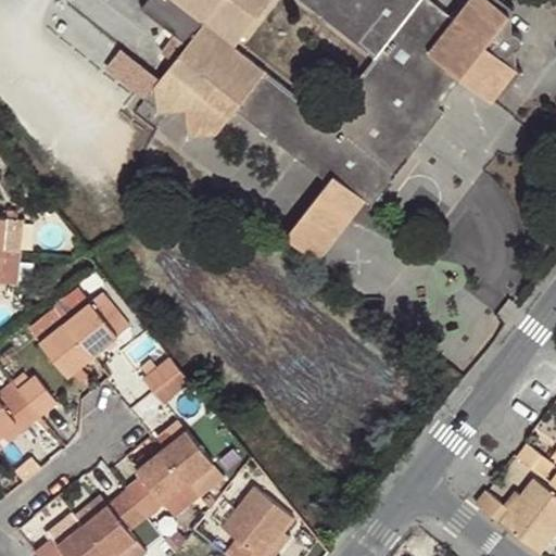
[(142,7),(188,42),(204,21),(177,0),(168,0),(159,15),(144,3),(142,7)]
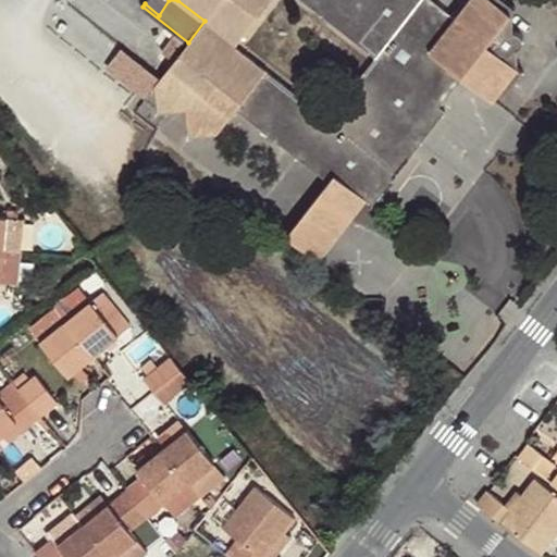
[(147,0),(145,3),(159,15),(169,0),(177,0),(205,21),(188,42),(169,67),(233,116),(238,108),(330,180),(334,173),(370,200),(374,203),(446,111),(441,104),(463,75),(494,100),(499,91),(520,66),(499,50),(505,44),(508,45),(510,46),(511,47),(514,48),(516,48),(518,47),(519,46),(521,45),(522,44),(522,42),(523,41),(524,38),(524,36),(522,34),(521,33),(520,31),(518,29),(515,29),(514,31),(511,32),(509,34),(507,35),(503,38),(495,32),(512,12),(497,0),(468,0),(457,15),(434,0),(147,0)]
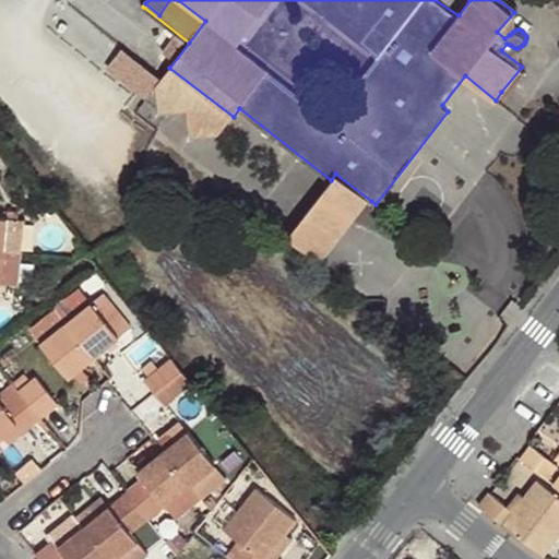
[(510,0),(499,0),(514,12),(519,7),(510,0)]
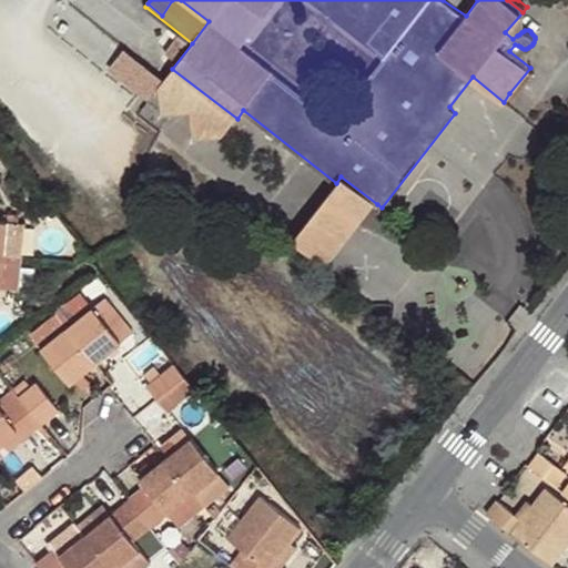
[(525,30),(523,12),(505,32),(513,39),(517,36),(519,34),(521,32),(524,31),(525,30)]
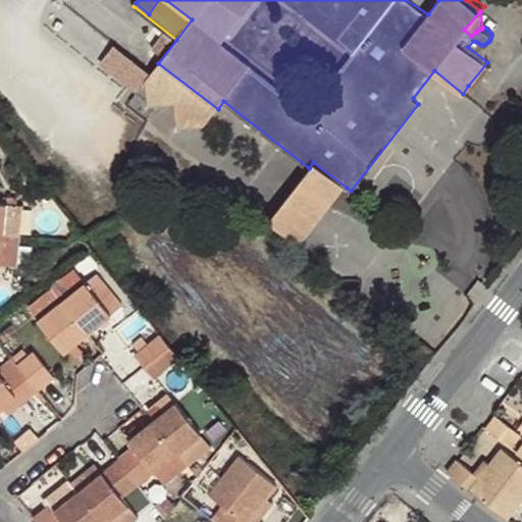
[(487,62),(483,45),(481,45),(479,44),(478,43),(476,42),(473,41),(468,47),(487,62)]
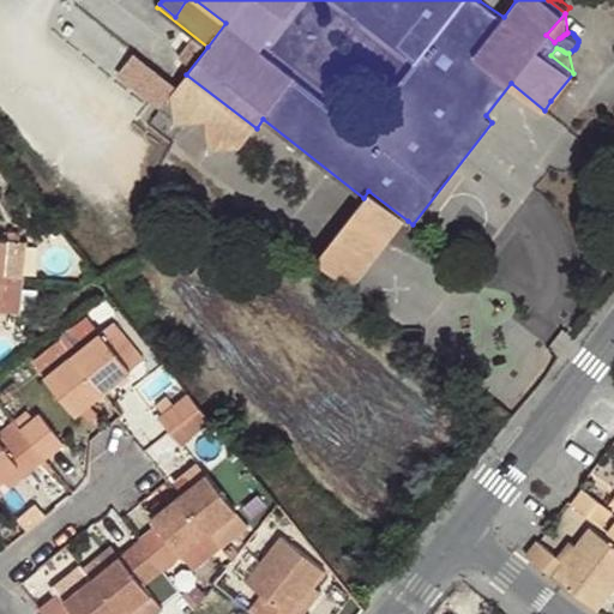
[(170,94),(175,88),(134,58),(119,78),(160,108),(170,94)]
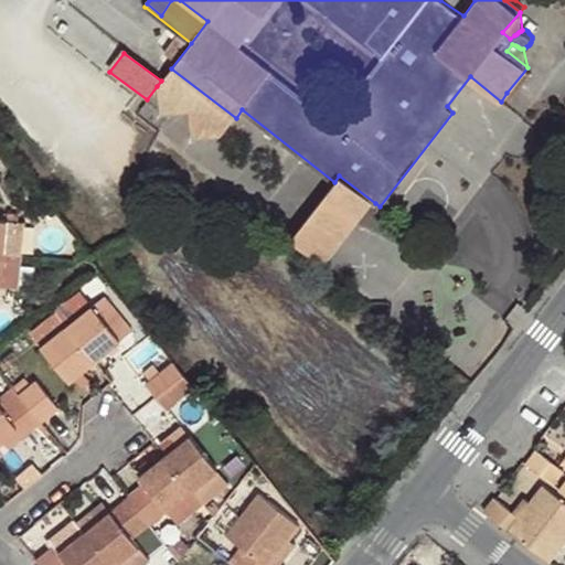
[(531,71),(528,67),(507,93),(512,96),(531,71)]
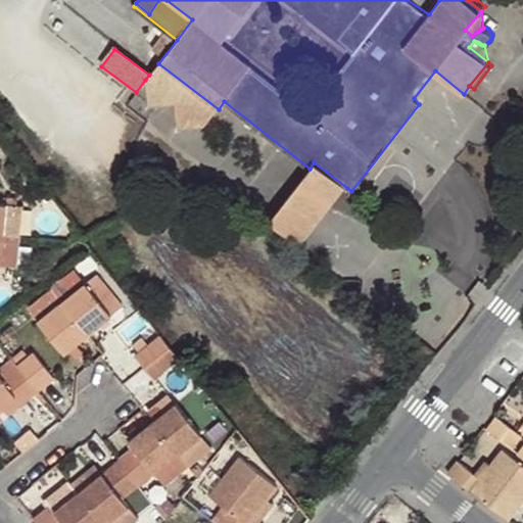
[(219,109),(158,63),(149,75),(145,80),(149,106),(174,103),(178,129),(205,126),(219,109)]
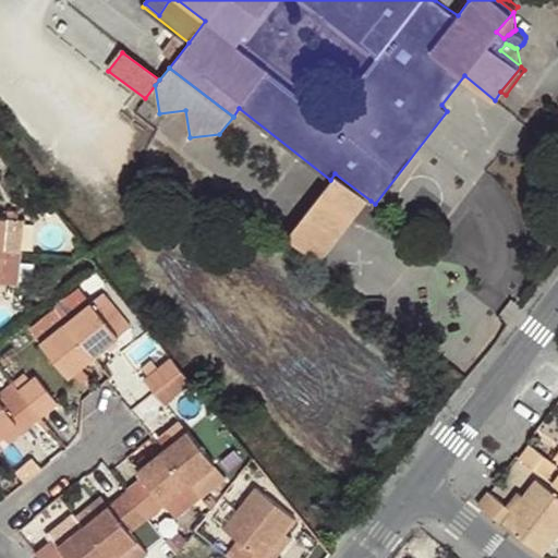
[(315,269),(371,201),(335,173),(330,180),(281,245),(315,269)]
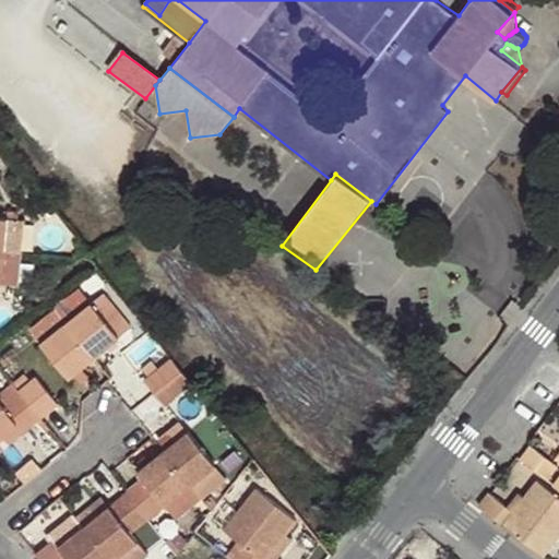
[(0,248),(4,249),(20,250),(23,218),(0,216),(0,248)]
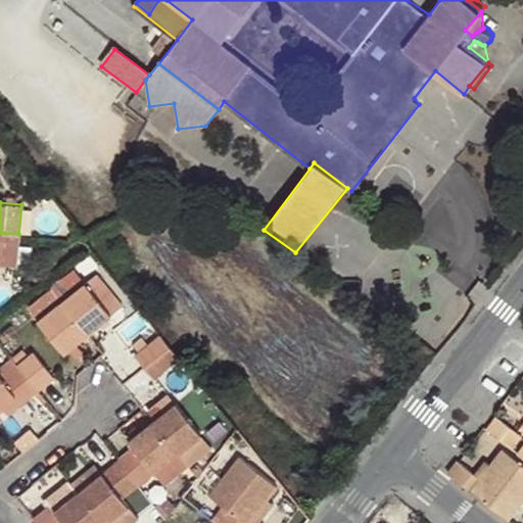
[(15,266),(18,234),(4,233),(0,266),(15,266)]
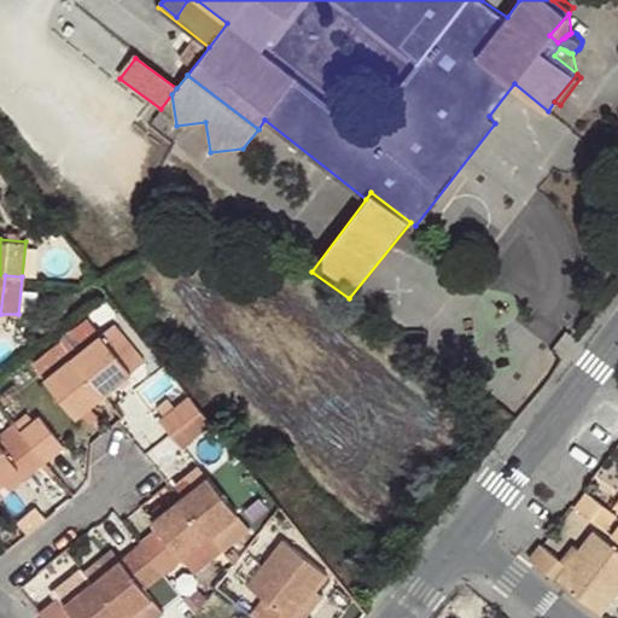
[(74,355),(104,394),(146,360),(115,322),(74,355)]
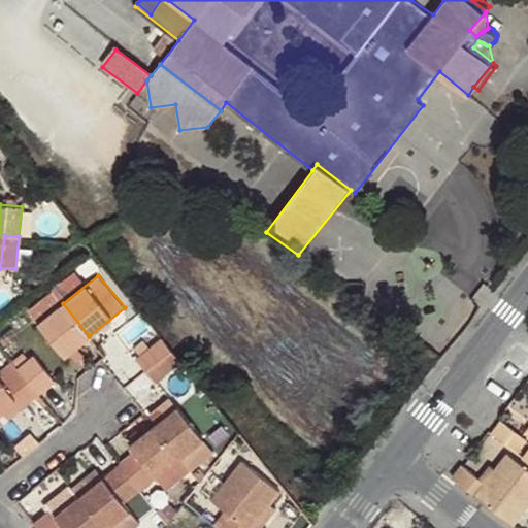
[(76,347),(89,336),(63,303),(38,323),(65,356),(70,352),(76,347)]
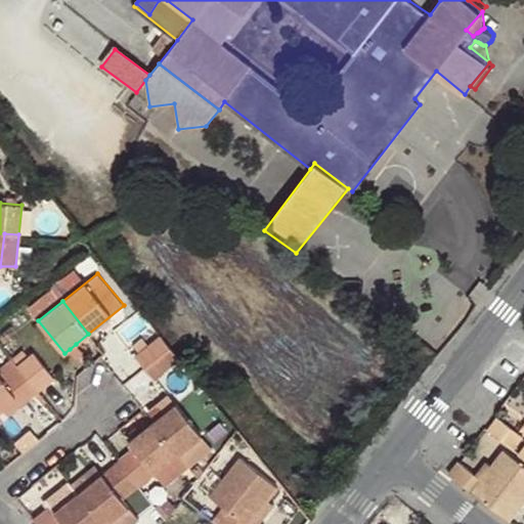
[(135,354),(144,366),(170,346),(160,334),(148,344),(142,336),(133,343),(139,350),(135,354)]
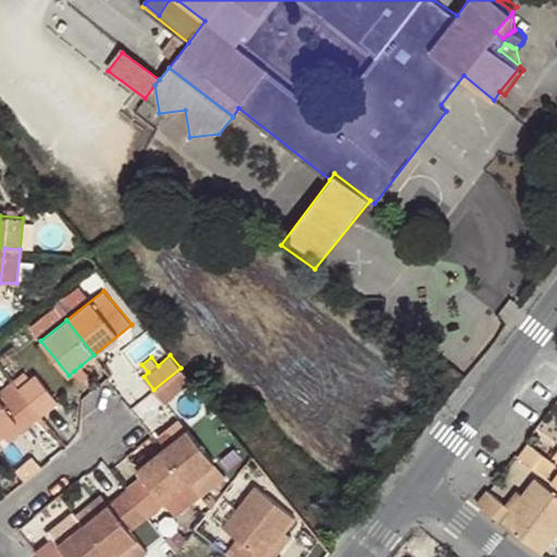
[(81,366),(74,371),(81,381),(88,374),(81,366)]
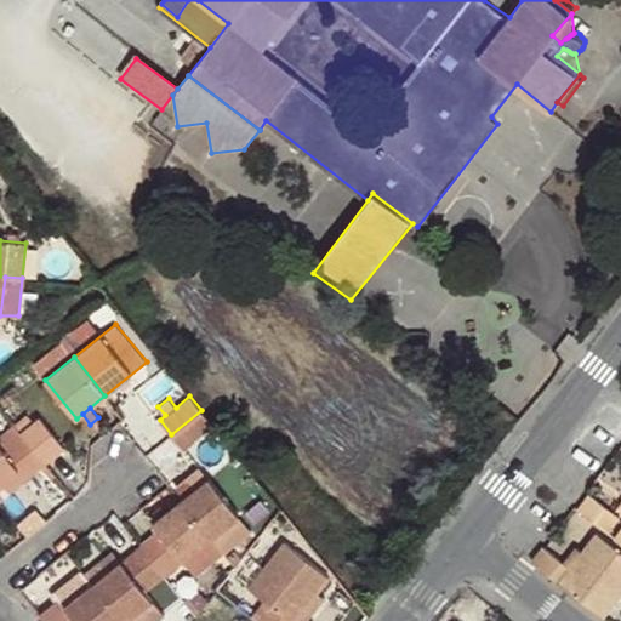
[(203,448),(221,434),(201,410),(171,434),(183,448),(195,439),(203,448)]
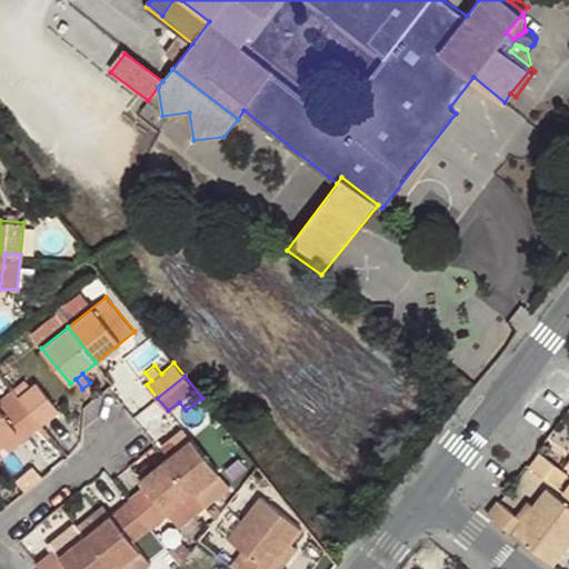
[(13,389),(19,397),(31,387),(26,380),(13,389)]
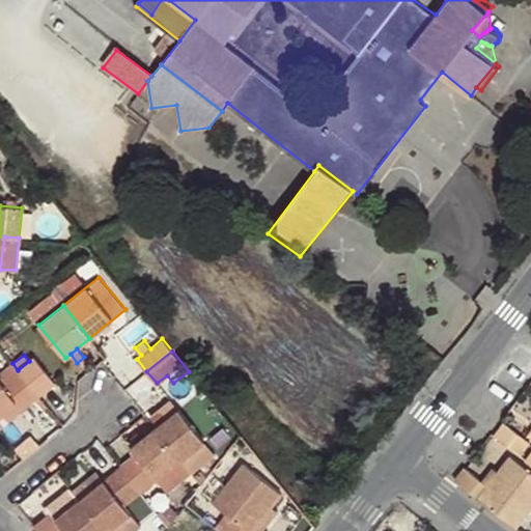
[(18,370),(39,395),(55,383),(34,357),(29,361),(18,370)]
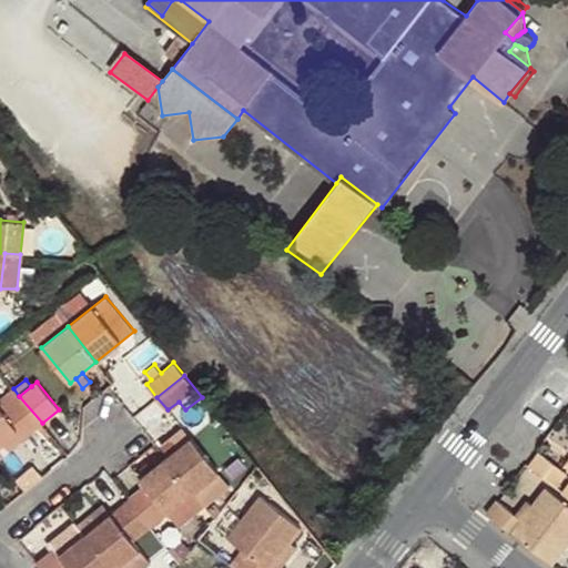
[(24,437),(42,423),(19,396),(3,409),(0,405),(0,443),(17,428),(24,437)]
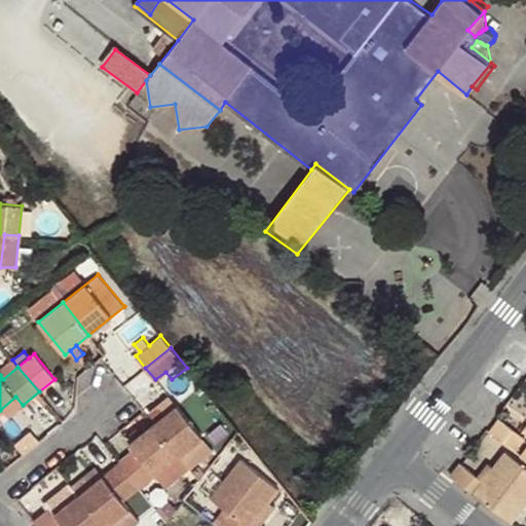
[(0,410),(0,423),(23,405),(15,397),(0,410)]
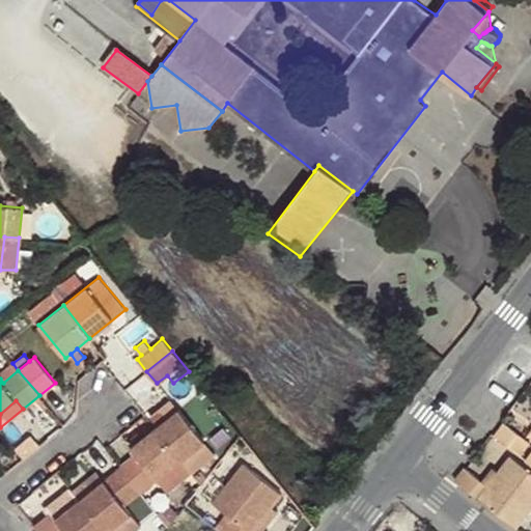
[(156,413),(162,420),(178,408),(171,400),(156,413)]
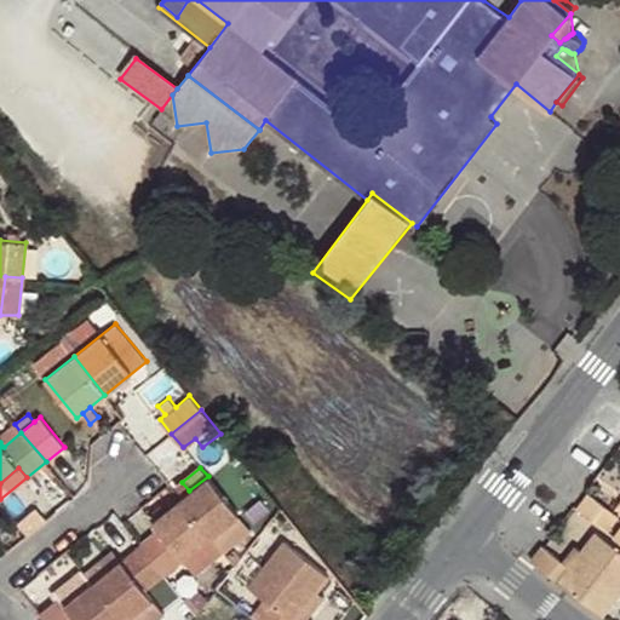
[(189,491),(179,499),(211,538),(239,515),(208,476),(189,491)]
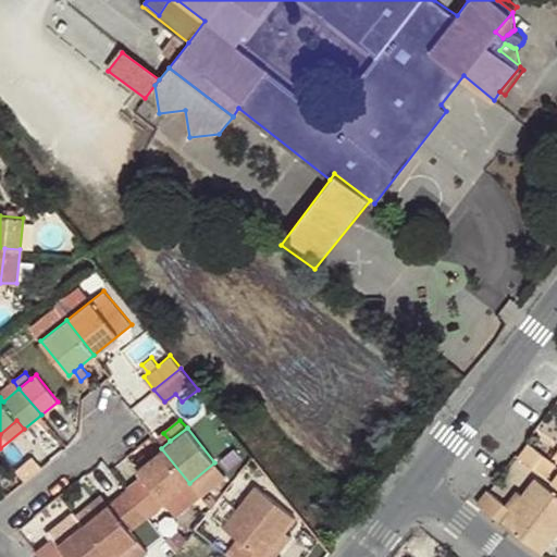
[(528,443),(517,458),(545,480),(552,471),(556,465),(528,443)]
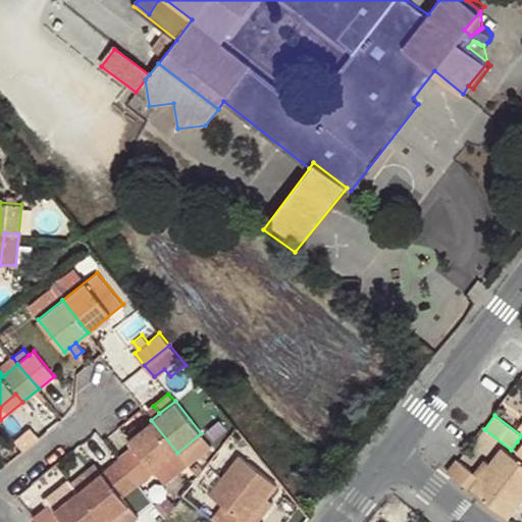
[(135,447),(117,460),(137,484),(153,471),(177,453),(151,420),(127,439),(135,447)]
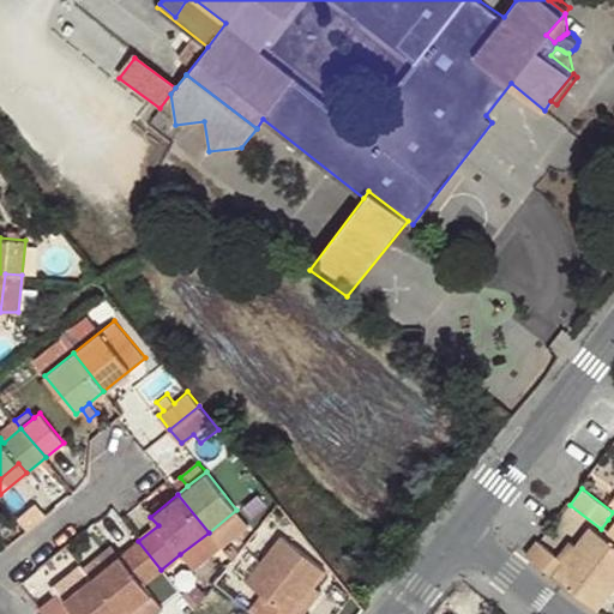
[(236,510),(209,533),(220,547),(248,524),(236,510)]
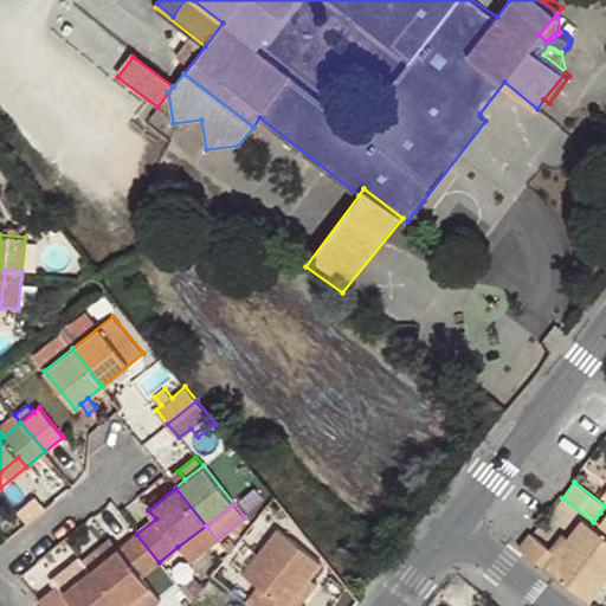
[(600,513),(593,522),(598,524),(604,516),(600,513)]
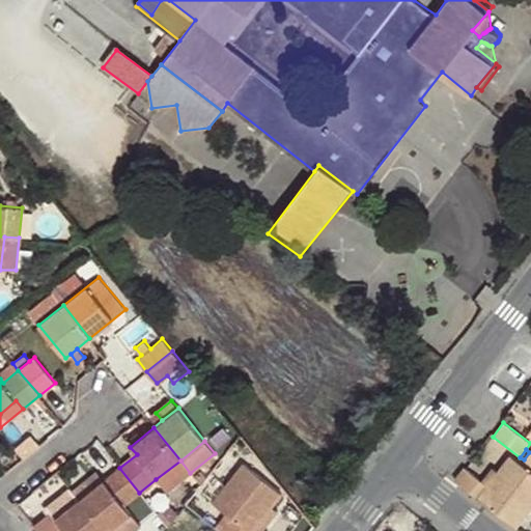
[(452,480),(514,528),(530,506),(530,471),(508,454),(497,470),(486,484),(482,481),(464,467),(452,480)]
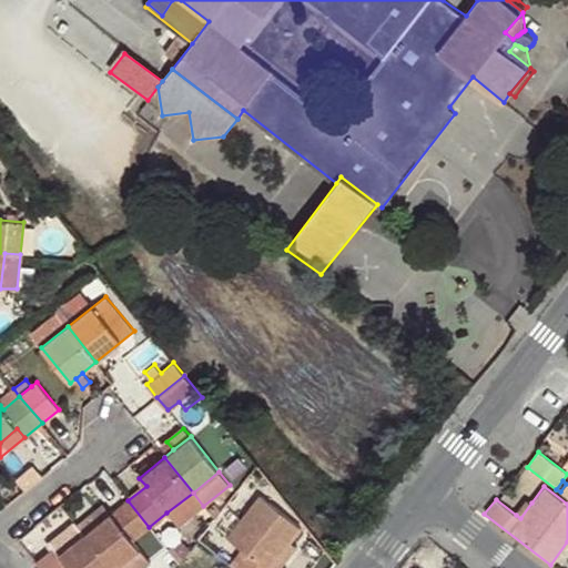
[(203,506),(193,493),(166,513),(178,526),(203,506)]
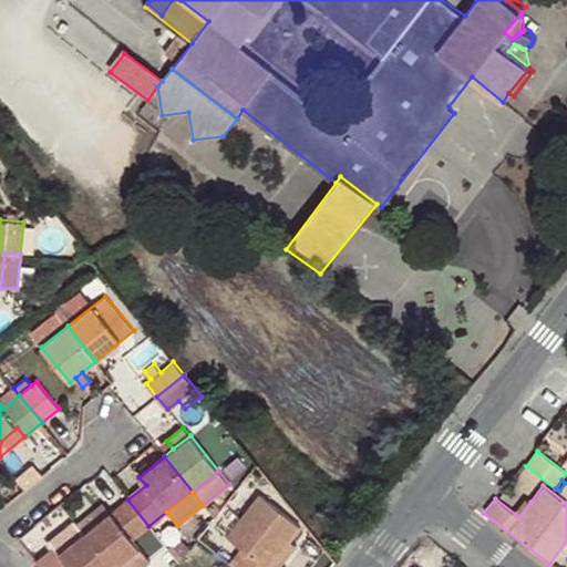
[(241,548),(230,563),(236,566),(269,566),(291,539),(301,526),(259,494),(226,536),(241,548)]
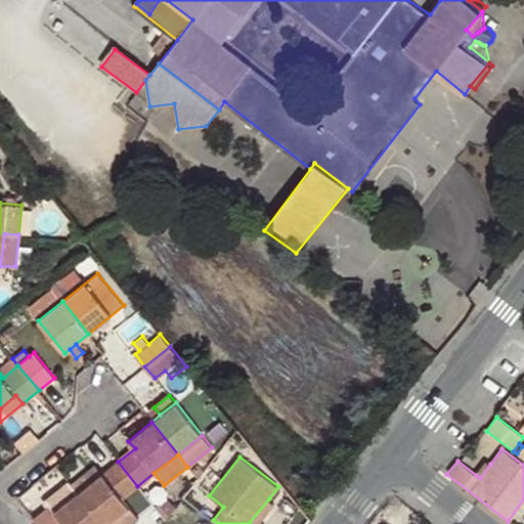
[(486,461),(476,475),(480,478),(490,464),(486,461)]
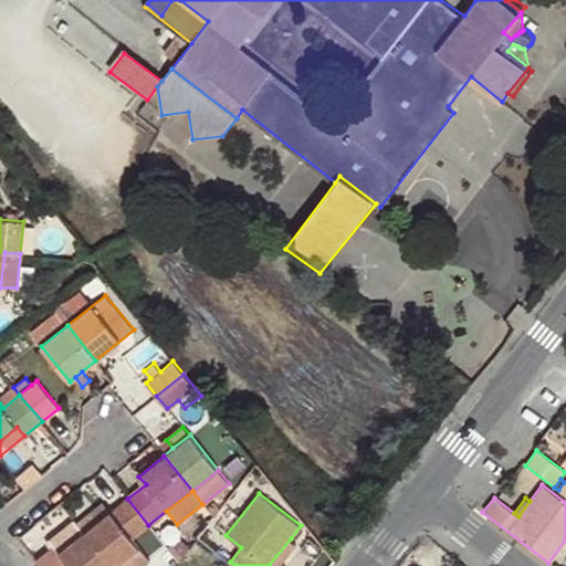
[(148,525),(127,499),(111,512),(83,534),(108,565),(115,565),(139,547),(132,538),(148,525)]
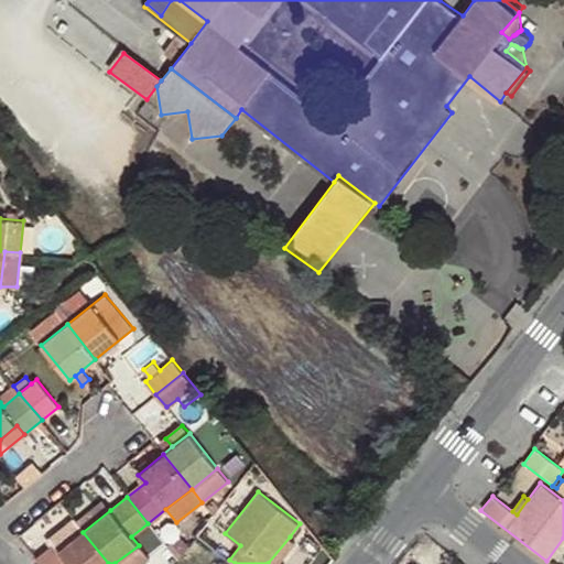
[(213,516),(220,506),(214,500),(207,508),(213,516)]
